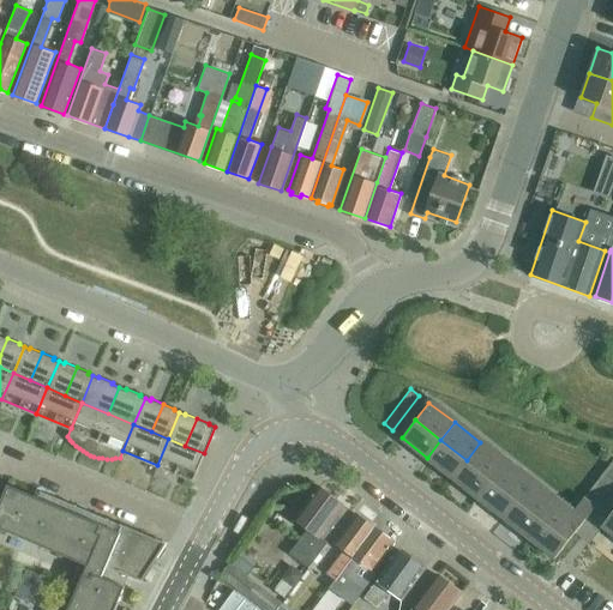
[(192,479),(204,453),(185,446),(168,439),(157,465),(192,479)]
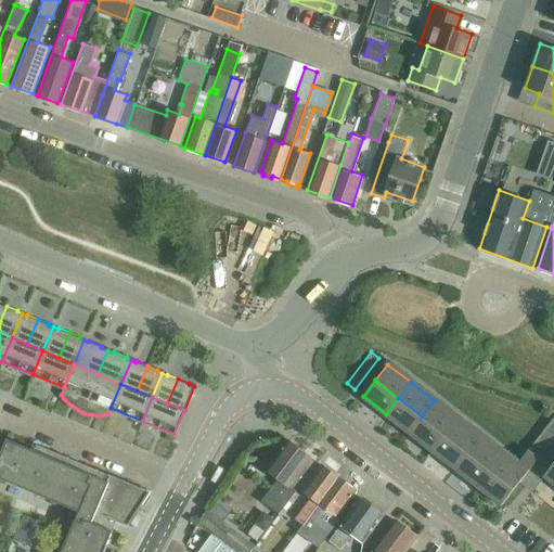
[(422,416),(398,398),(386,414),(409,432),(422,416)]
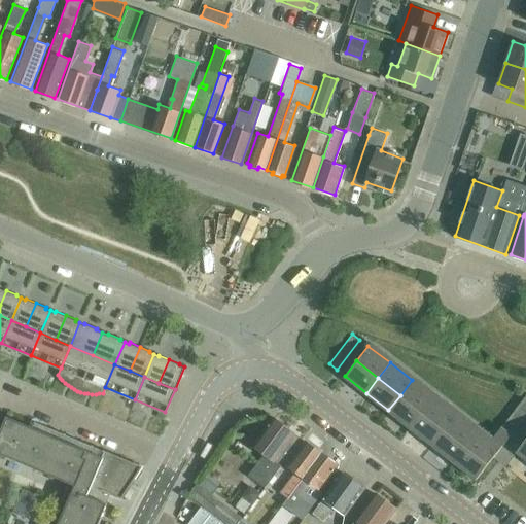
[(400,395),(422,412),(433,396),(412,380),(400,395)]
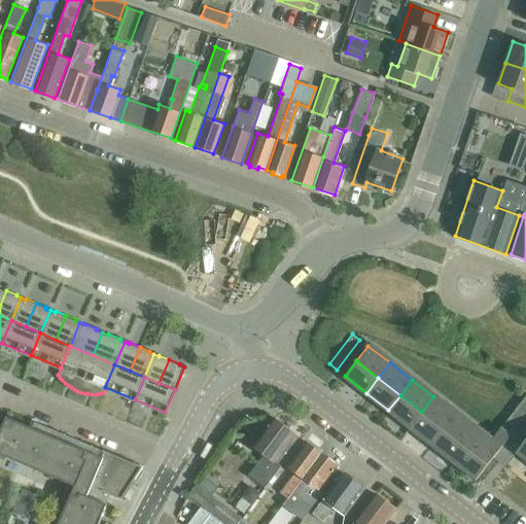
[(525,393),(493,435),(507,448),(525,424),(525,393)]
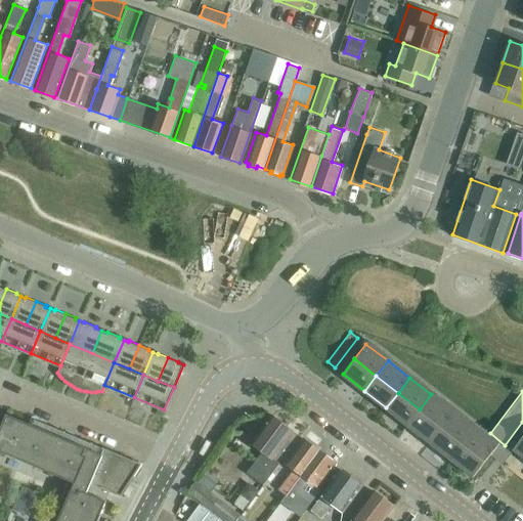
[(408,425),(420,409),(398,393),(386,407),(408,425)]
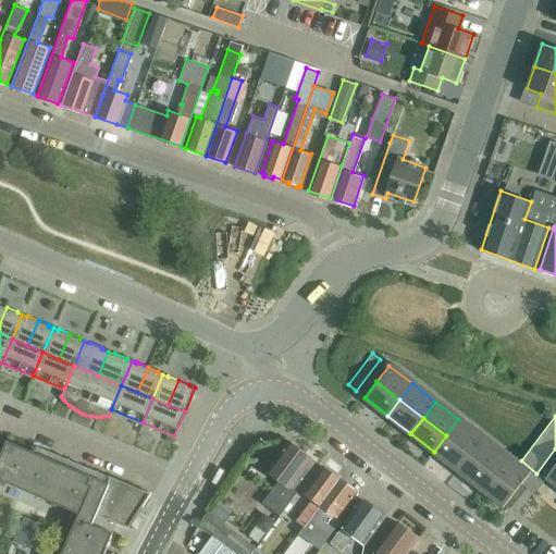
[(446,435),(469,454),(482,438),(458,419),(446,435)]
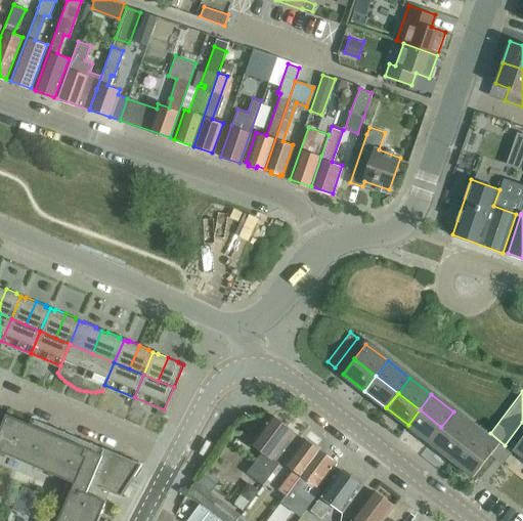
[(441,427),(420,409),(408,425),(430,441),(441,427)]
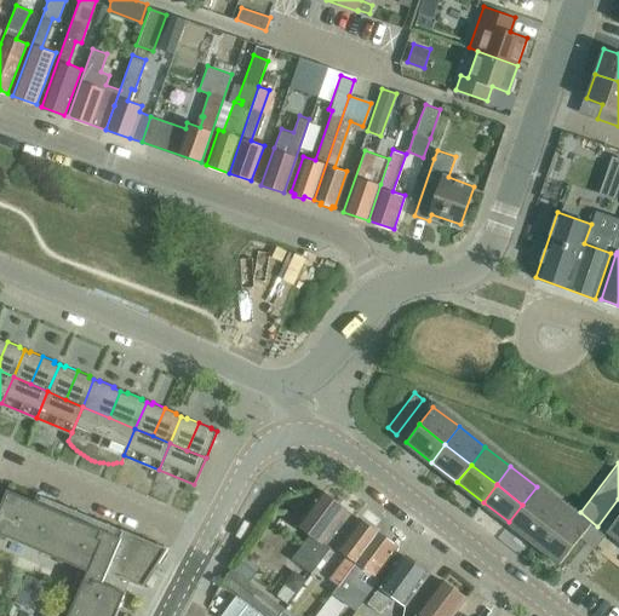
[(522,505),(549,524),(562,507),(537,487),(522,505)]
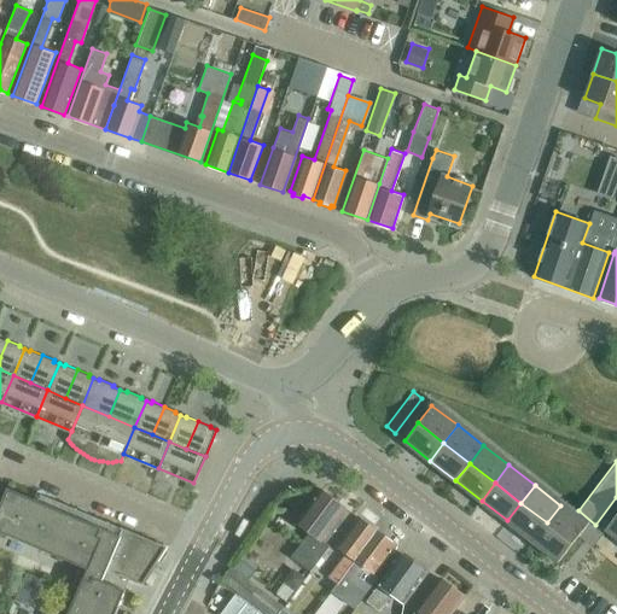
[(7,486),(0,503),(0,530),(87,567),(67,613),(114,613),(126,589),(120,586),(124,576),(143,583),(167,545),(121,525),(117,533),(7,486)]
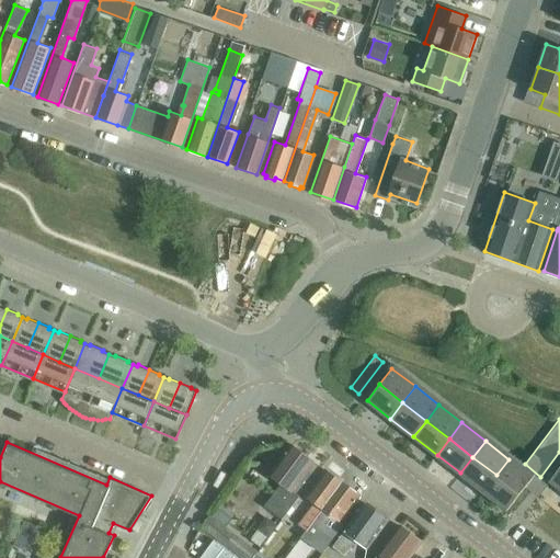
[(320,466),(290,443),(269,474),(281,484),(263,505),(281,519),(300,493),(320,466)]
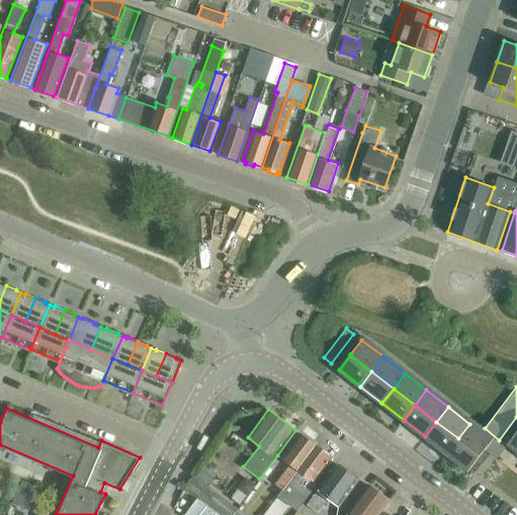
[(446,453),(458,438),(436,422),(425,436),(446,453)]
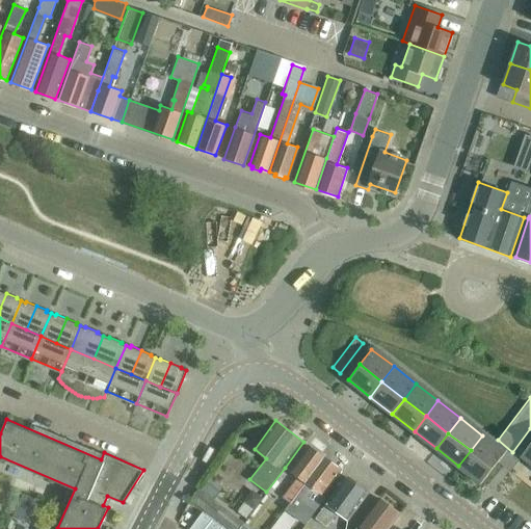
[(482,435),(471,450),(493,468),(504,452),(482,435)]
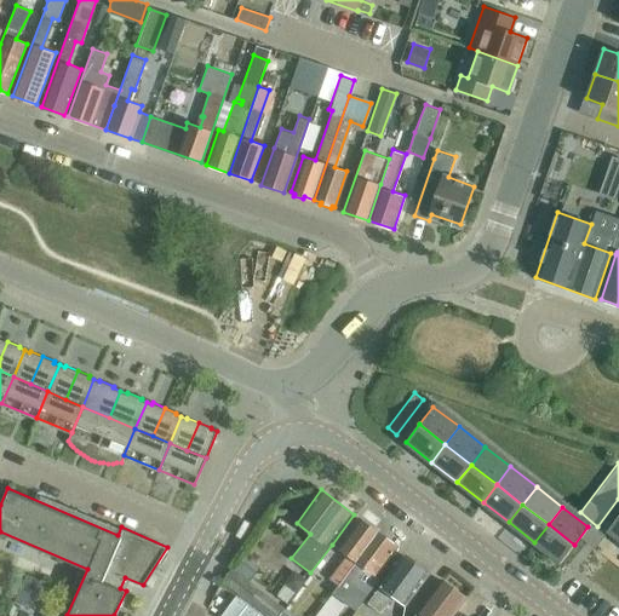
[(354,514),(332,545),(337,547),(359,518),(354,514)]
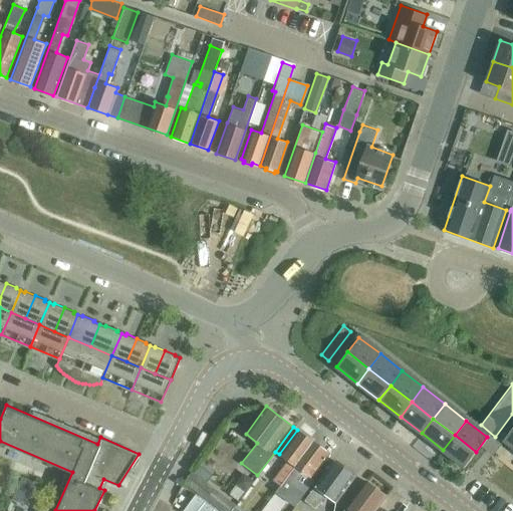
[(512,427),(503,440),(512,447),(512,427)]
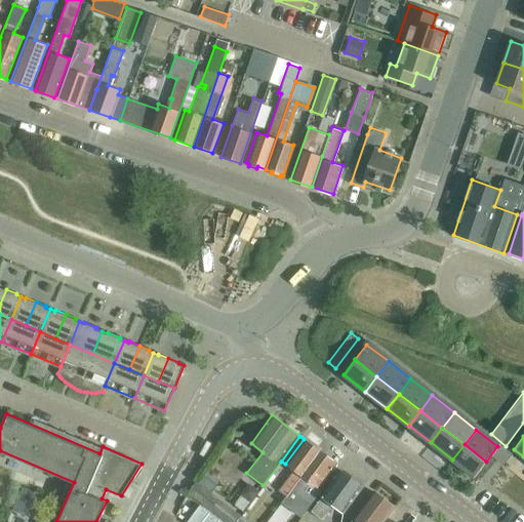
[(280,490),(286,495),(320,451),(304,439),(285,464),(294,471),(280,490)]
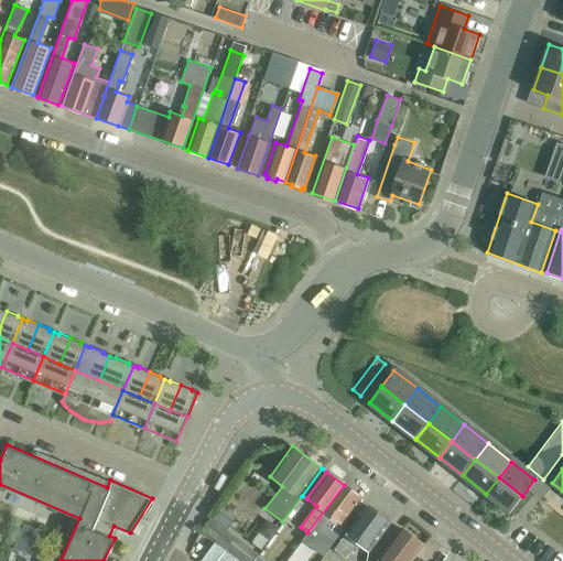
[(499,477),(486,494),(510,511),(522,496),(499,477)]
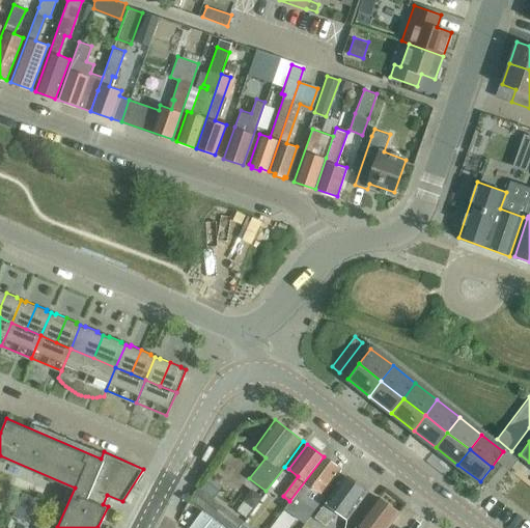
[(324,456),(289,501),(298,506),(311,488),(322,495),(340,469),(324,456)]
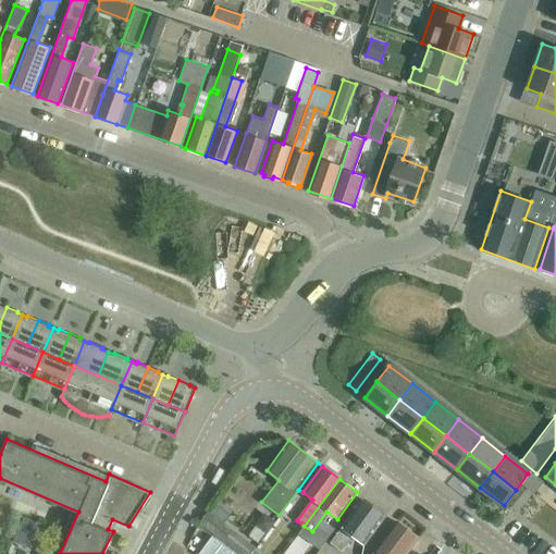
[(385,516),(384,515),(383,508),(378,504),(371,505),(362,499),(330,542),(341,550),(351,536),(363,544),(385,516)]
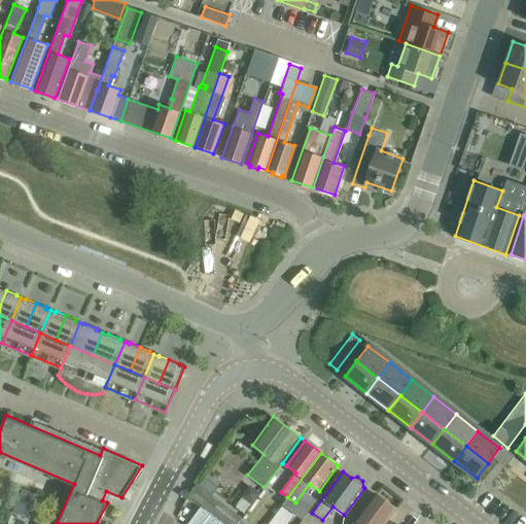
[(32,510),(39,483),(24,479),(16,507),(32,510)]
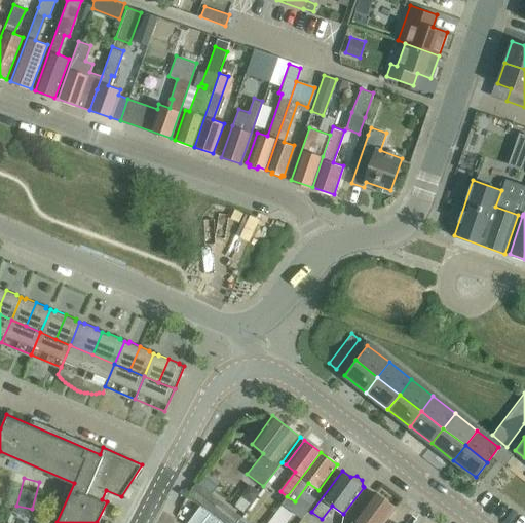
[(188,492),(228,522),(233,522),(240,514),(196,480),(188,492)]
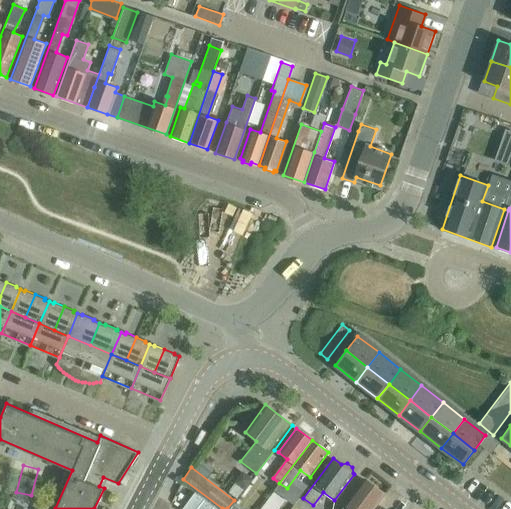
[(344,505),(341,508),(372,508),(384,493),(364,479),(344,505)]
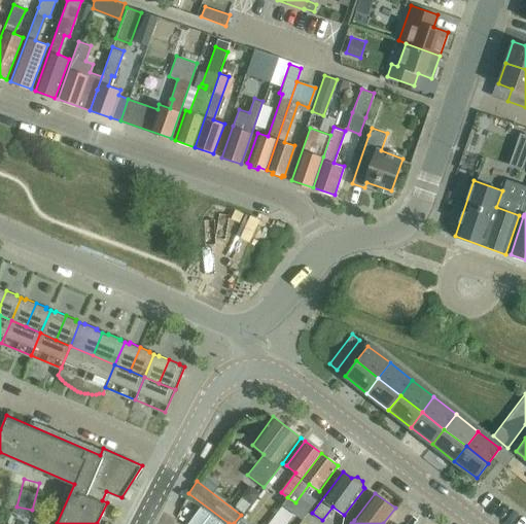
[(200,505),(185,523),(201,523),(210,513),(201,505),(200,505)]
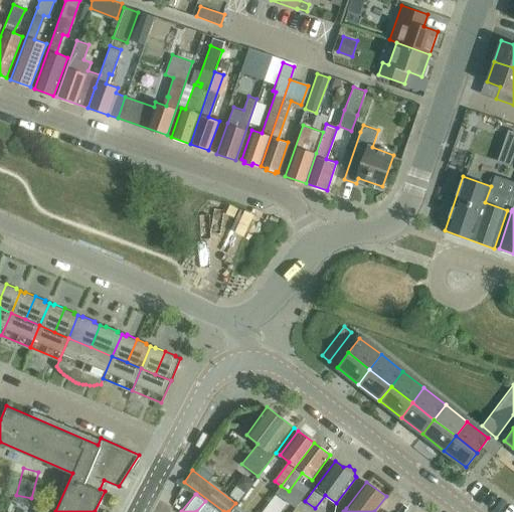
[(205,501),(196,511),(211,511),(215,508),(205,501)]
